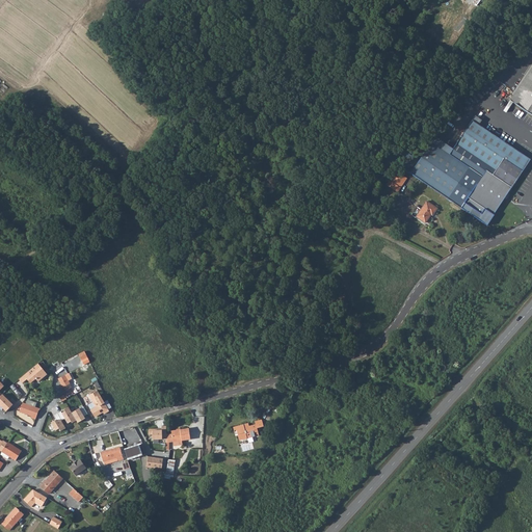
[(531,64),(509,100),(531,115),(531,64)]
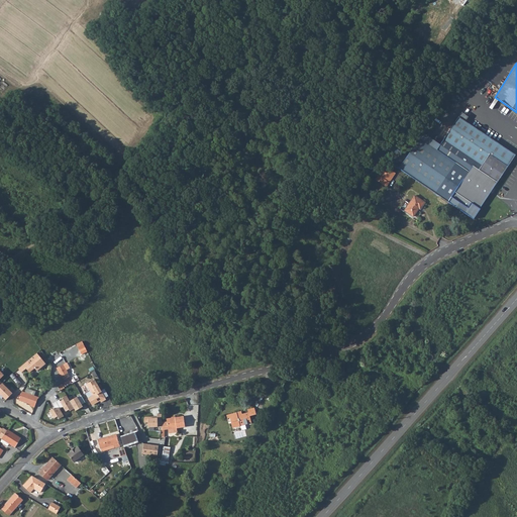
[(461,112),(458,117),(464,121),(468,117),(461,112)]
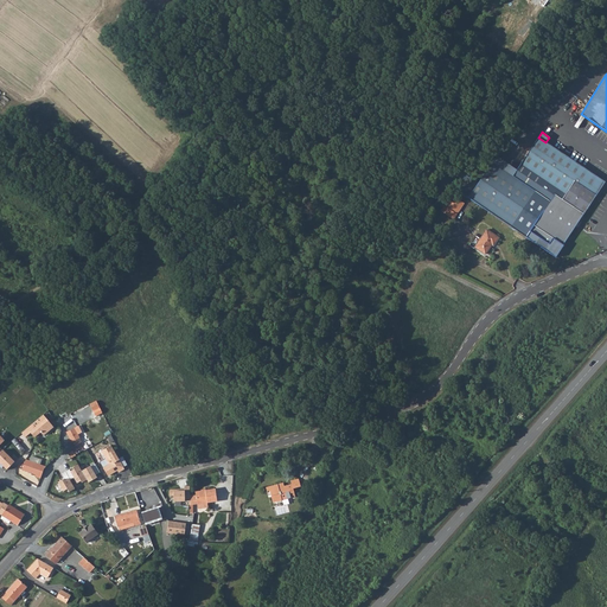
[(491,163),(467,198),(556,257),(564,246),(563,244),(596,196),(605,181),(545,142),(538,138),(529,151),(512,177),(491,163)]
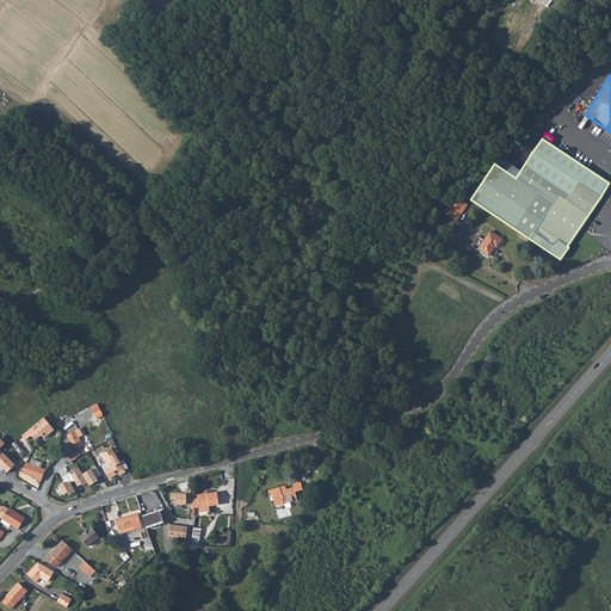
[(454,211),(460,215),(466,207),(460,202),(454,211)]
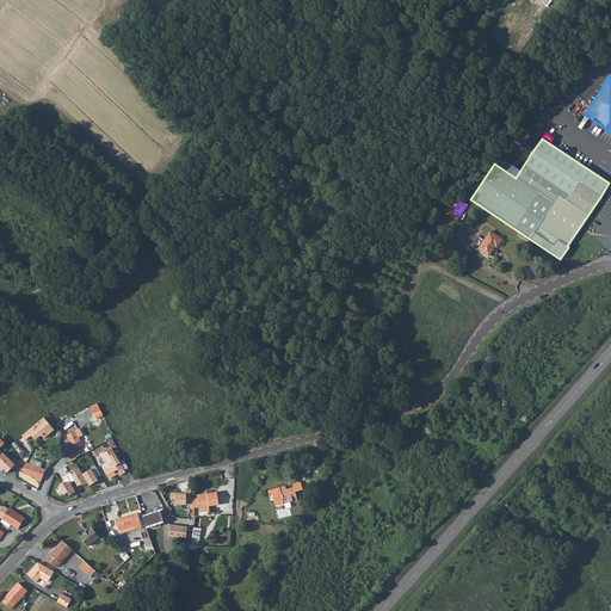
[(477,248),(483,253),(483,254),(492,260),(504,241),(503,240),(491,232),(487,236),(477,248)]
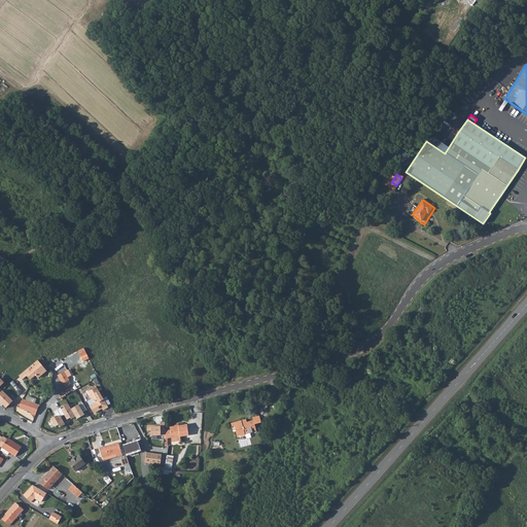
[(38,359),(19,375),(22,379),(27,376),(30,379),(35,375),(38,378),(46,371),(38,359)]
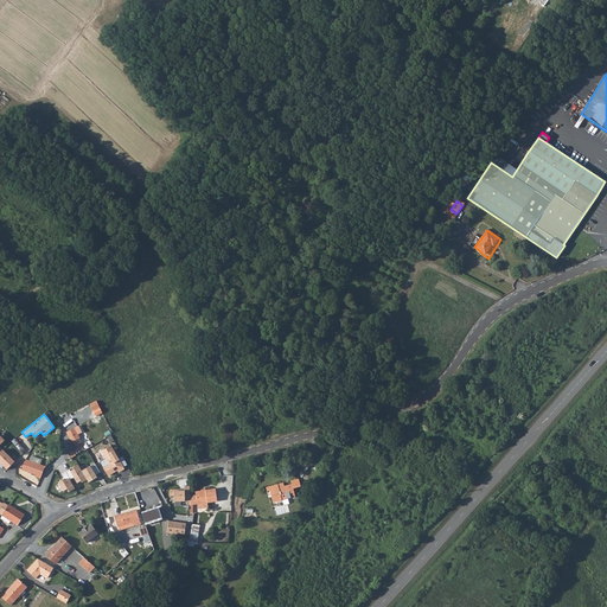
[(78,427),(66,433),(75,446),(71,448),(72,451),(68,454),(70,459),(76,455),(84,451),(81,443),(82,442),(78,435),(82,433),(78,427)]
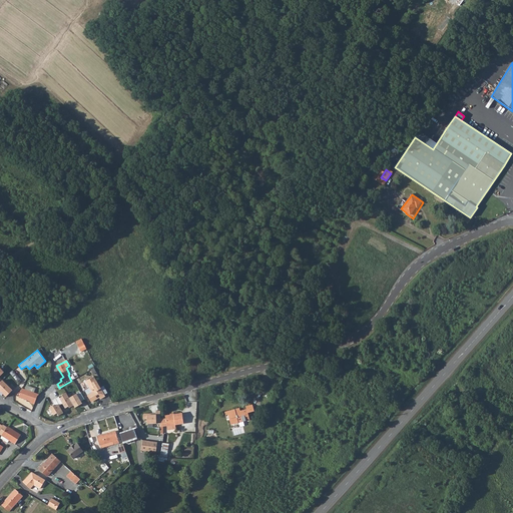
[(93,377),(85,382),(92,393),(87,396),(91,402),(93,402),(100,398),(100,400),(105,397),(93,377)]
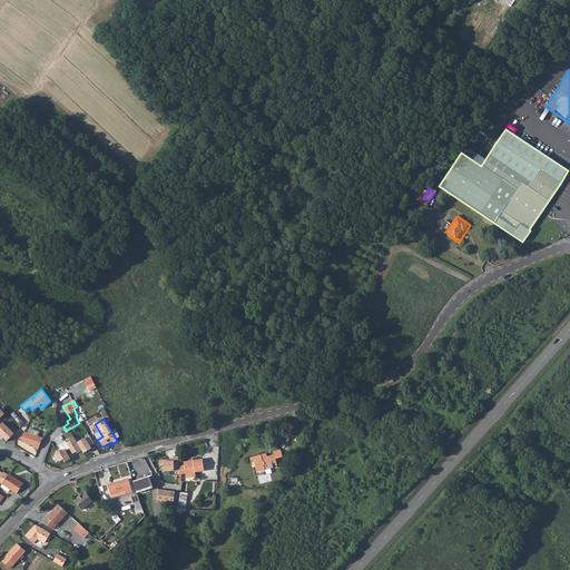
[(0,435),(7,441),(12,435),(9,432),(5,429),(0,424),(0,435)]
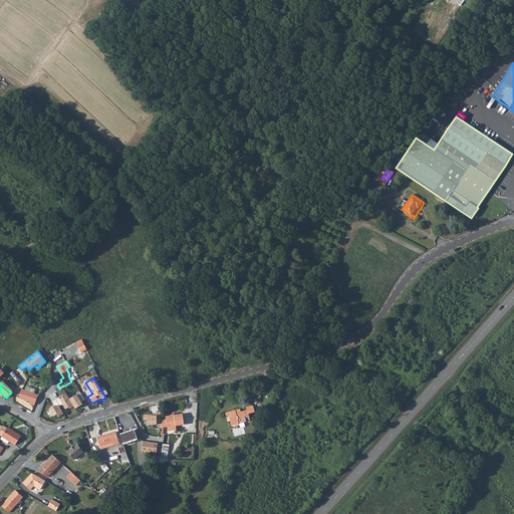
[(39,396),(22,389),(19,398),(31,402),(30,404),(34,405),(37,397),(39,396)]
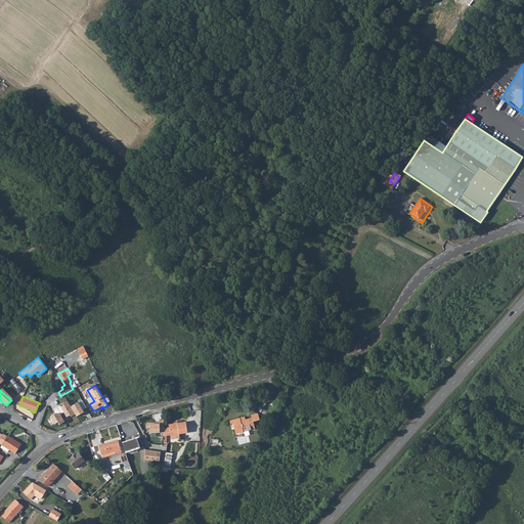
[(56,416),(62,425),(69,421),(72,424),(75,422),(74,419),(67,408),(66,409),(63,405),(61,407),(55,399),(48,403),(56,416)]
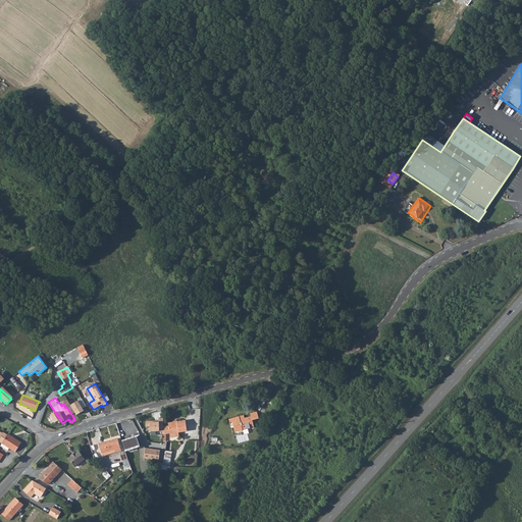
[(244,416),(228,420),(230,424),(240,421),(241,423),(236,424),(238,431),(254,426),(252,420),(258,418),(257,412),(250,414),(251,416),(245,418),(244,416)]
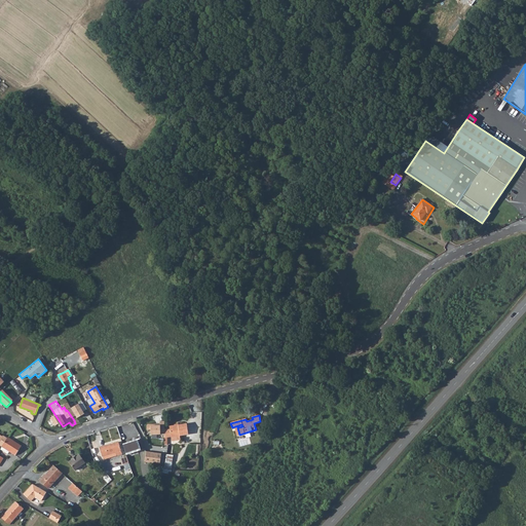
[(188,435),(186,423),(170,426),(170,429),(164,430),(163,443),(166,443),(166,438),(171,437),(179,436),(188,435)]
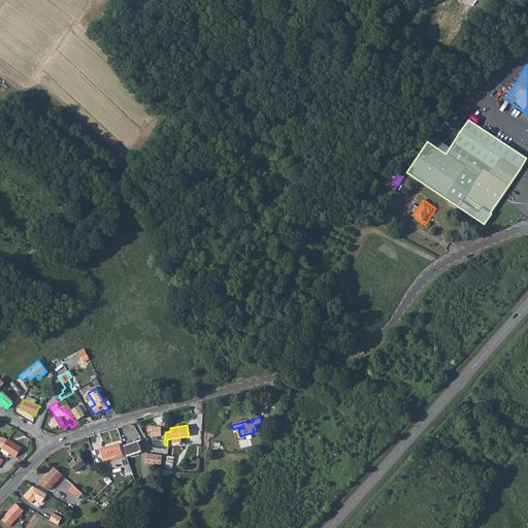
[(243,428),(242,426),(233,429),(233,431),(236,430),(237,437),(240,436),(238,429),(243,428)]
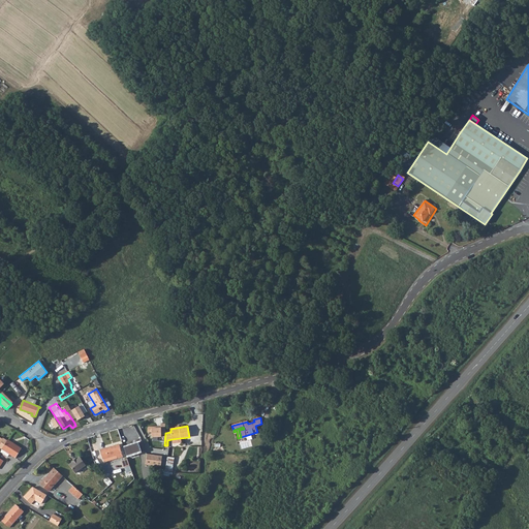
[(9,455),(16,458),(21,449),(7,440),(7,441),(2,449),(9,455)]
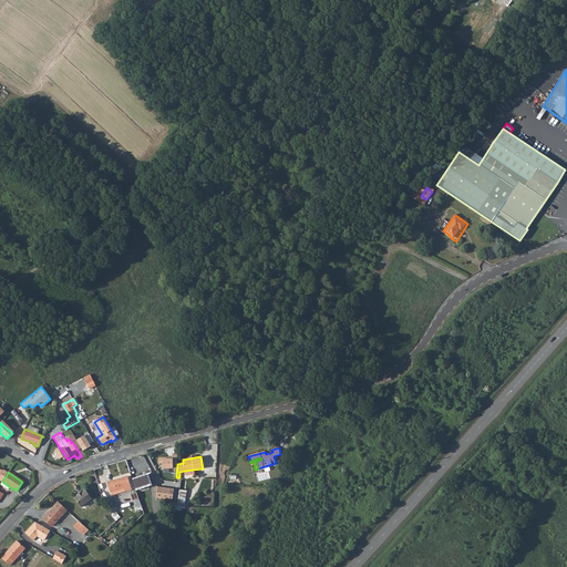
[(136,490),(156,483),(153,472),(133,477),(136,490)]
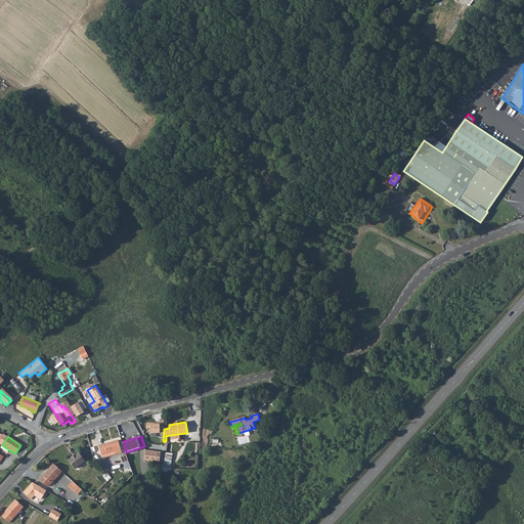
[(116,451),(117,454),(121,452),(118,440),(99,445),(102,454),(116,451)]
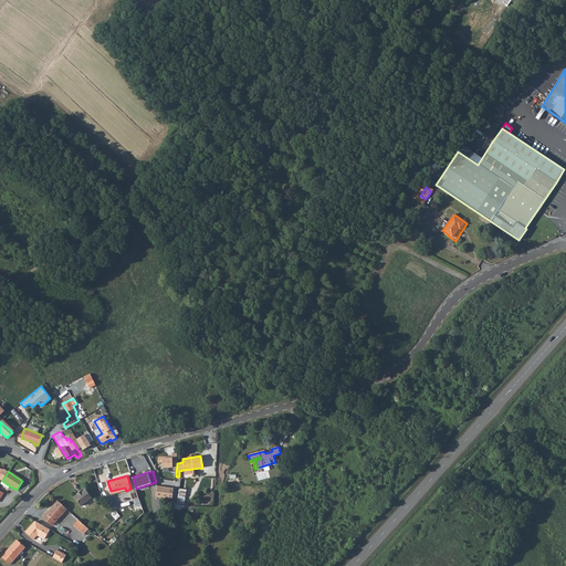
[(167,500),(170,500),(171,500),(174,489),(157,486),(157,488),(156,498),(167,500)]
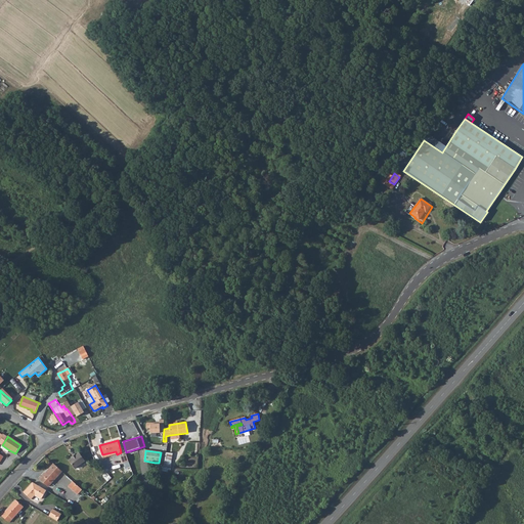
[(74,469),(84,461),(79,452),(76,455),(75,454),(71,457),(72,457),(69,461),(74,469)]
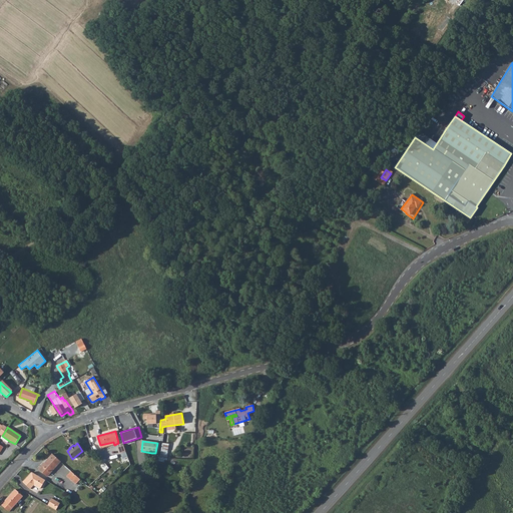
[(57,465),(60,462),(52,454),(49,457),(57,465)]
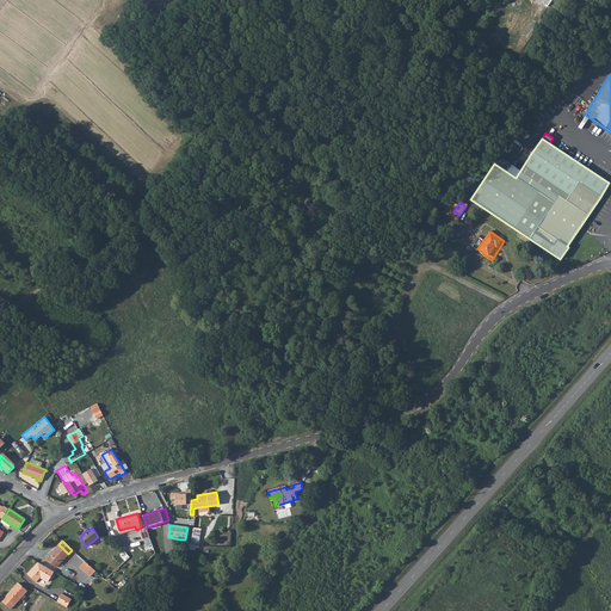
[(47,559),(56,567),(68,554),(59,544),(47,559)]
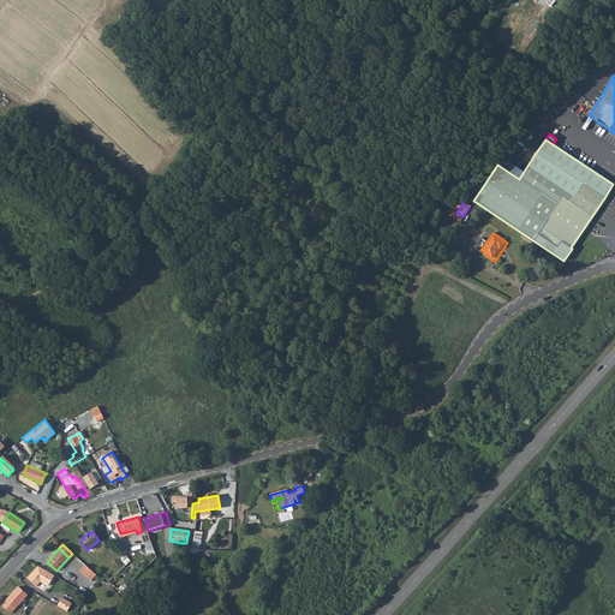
[(93,578),(96,574),(85,565),(82,568),(93,578)]
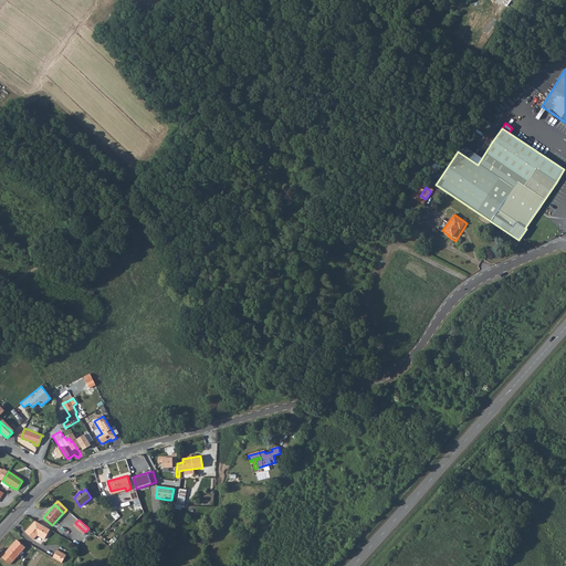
[(25,533),(33,540),(38,535),(44,540),(50,530),(35,521),(25,533)]
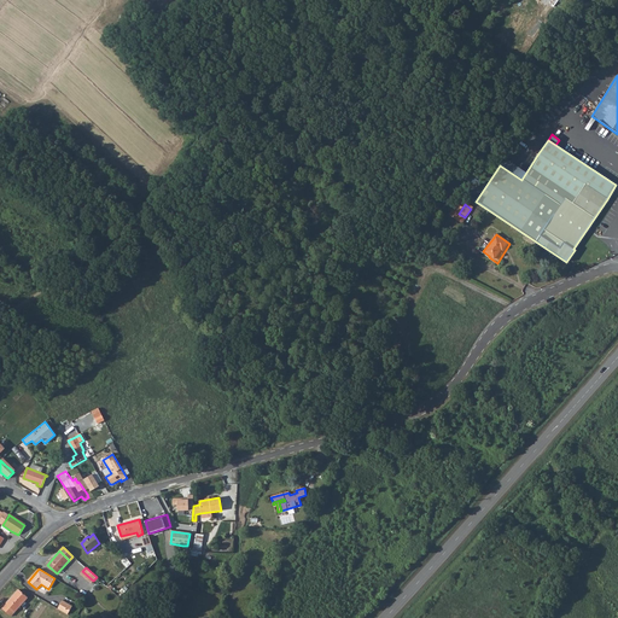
[(80,573),(92,583),(93,581),(82,571),(80,573)]
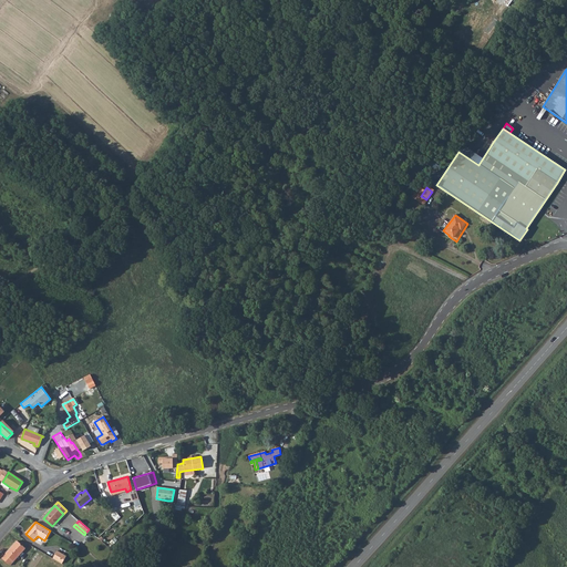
[(10,565),(24,549),(17,542),(1,557),(10,565)]
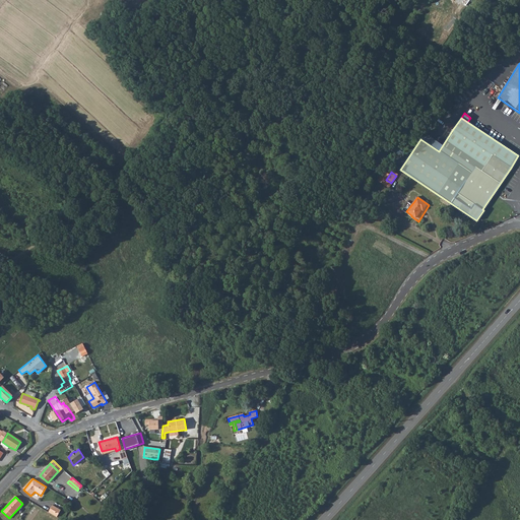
[(56,518),(60,511),(52,506),(48,513),(56,518)]
